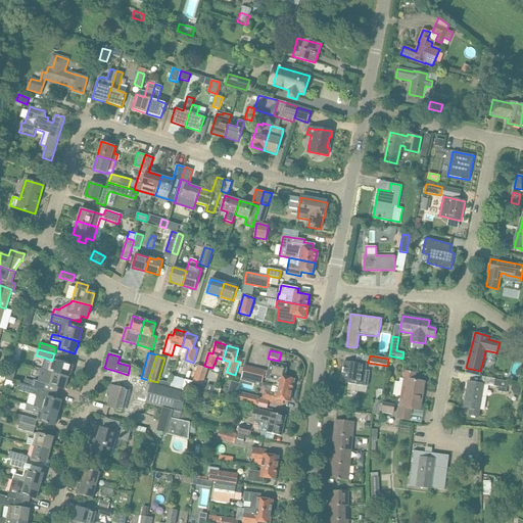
[(43,370),(68,377),(72,365),(52,360),(52,361),(45,358),(41,370),(43,370)]
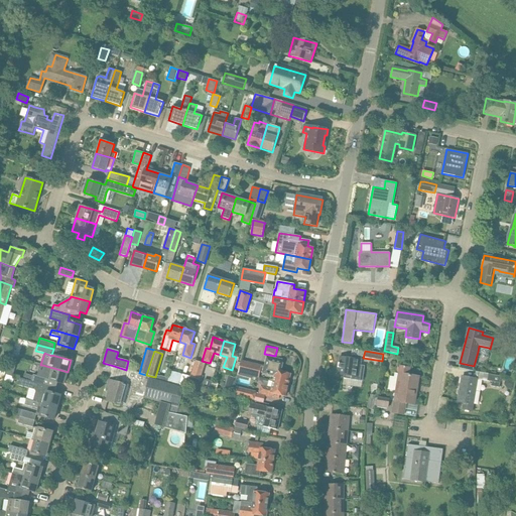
[(243,362),(239,373),(245,375),(252,376),(259,378),(261,373),(264,374),(275,376),(273,382),(287,385),(290,374),(278,371),(281,360),(267,357),(265,367),(243,362)]
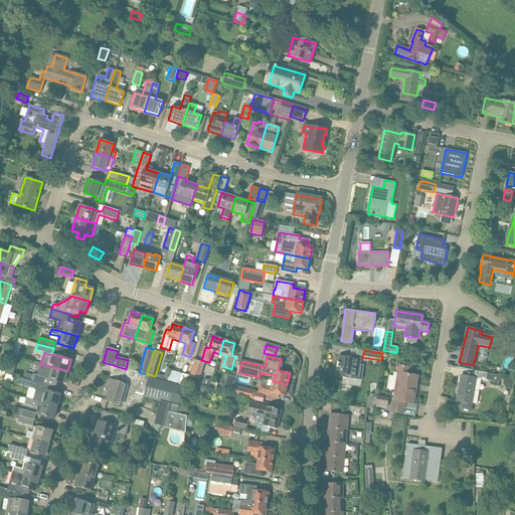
[(339,356),(336,373),(344,374),(343,378),(350,379),(361,380),(362,380),(364,365),(359,365),(360,359),(351,358),(339,356)]
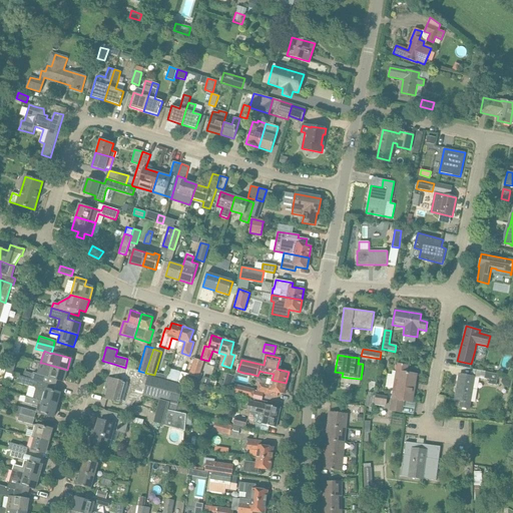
[(194,360),(188,378),(197,381),(203,362),(194,360)]
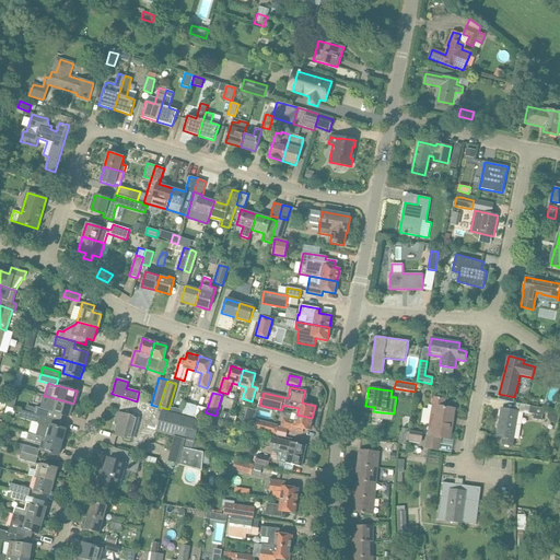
[(69,417),(73,404),(46,396),(43,409),(36,408),(34,413),(60,421),(62,415),(69,417)]
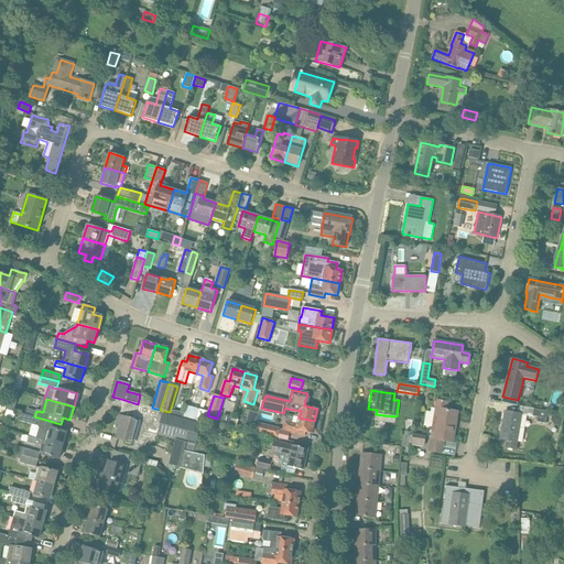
[(121,409),(119,418),(150,425),(160,429),(163,413),(164,411),(160,410),(152,408),(138,404),(125,400),(121,409)]
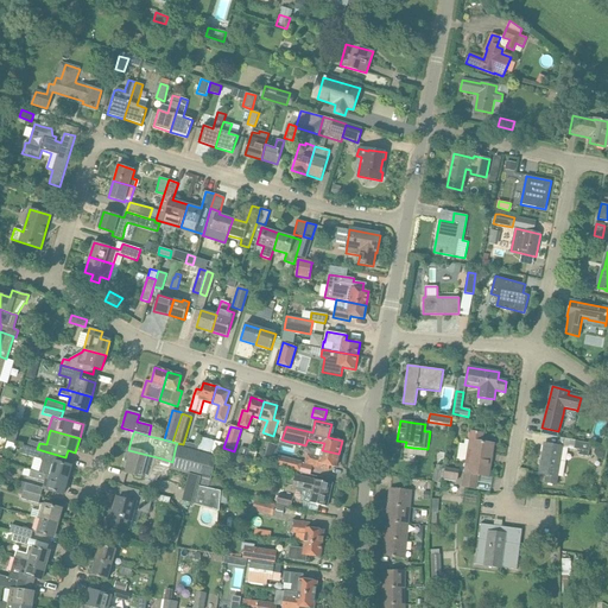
[(473,442),(467,473),(464,473),(462,487),(476,489),(479,475),(488,476),(493,444),(481,442),(482,434),(470,431),(469,441),(473,442)]
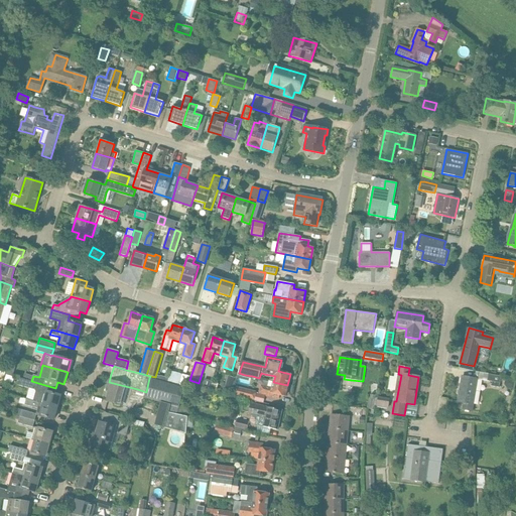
[(168,380),(167,382),(187,387),(187,385),(189,377),(170,371),(168,380)]
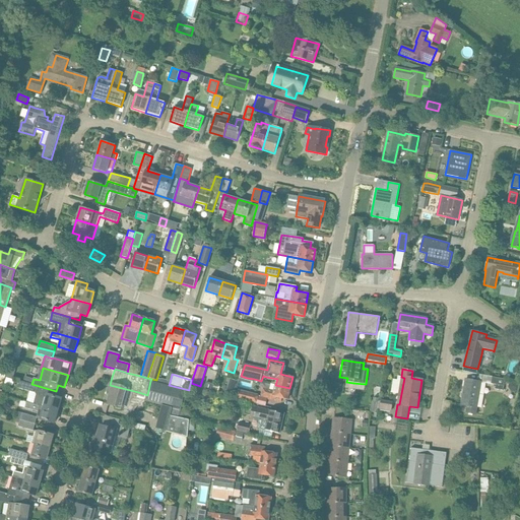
[(492,377),(491,384),(496,385),(495,389),(503,391),(505,379),(498,378),(493,377),(492,377)]
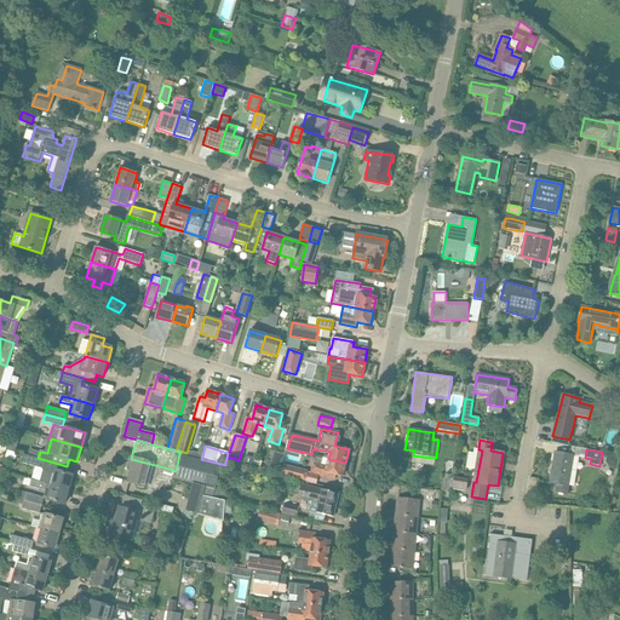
[(277,470),(282,454),(274,451),(269,468),(277,470)]
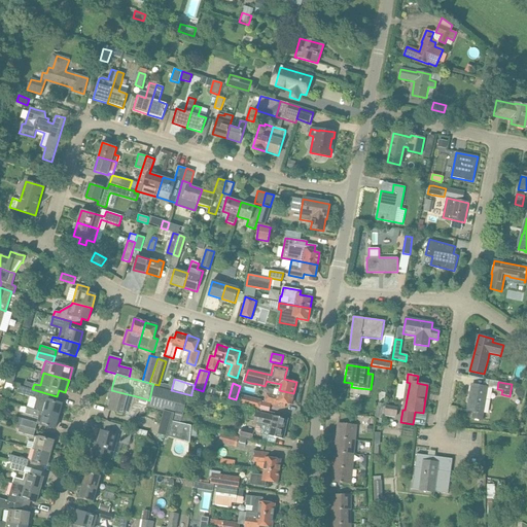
[(472,418),(482,420),(487,387),(471,384),(467,411),(473,412),(472,418)]
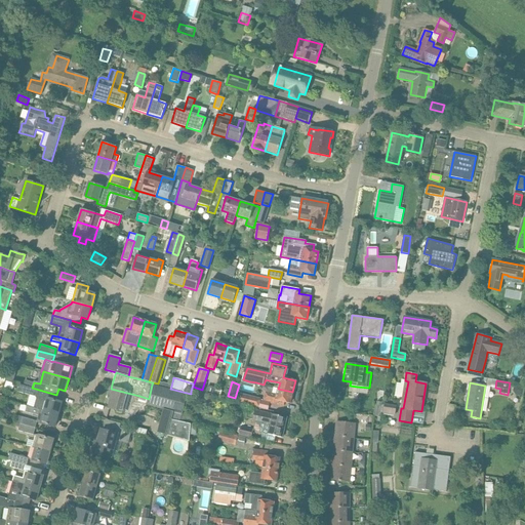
[(18,385),(16,392),(35,397),(36,399),(33,408),(57,415),(62,403),(55,401),(56,395),(32,388),(18,385)]
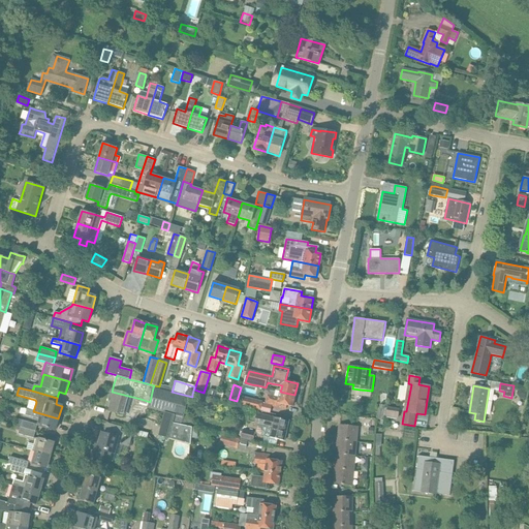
[(148,407),(165,412),(174,414),(172,422),(181,425),(182,423),(184,415),(189,397),(172,393),(153,387),(150,402),(148,407)]
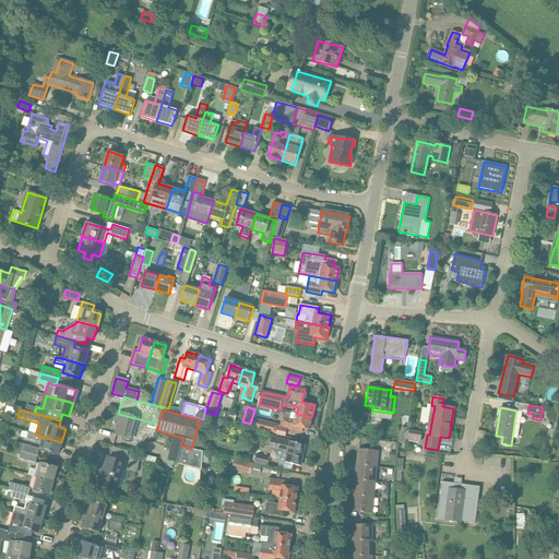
[(219,420),(226,421),(227,423),(229,413),(222,411),(219,420)]
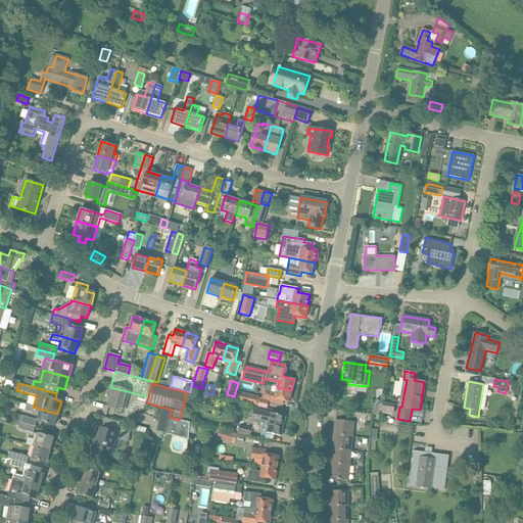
[(111,395),(108,407),(133,414),(139,394),(110,387),(108,394),(111,395)]
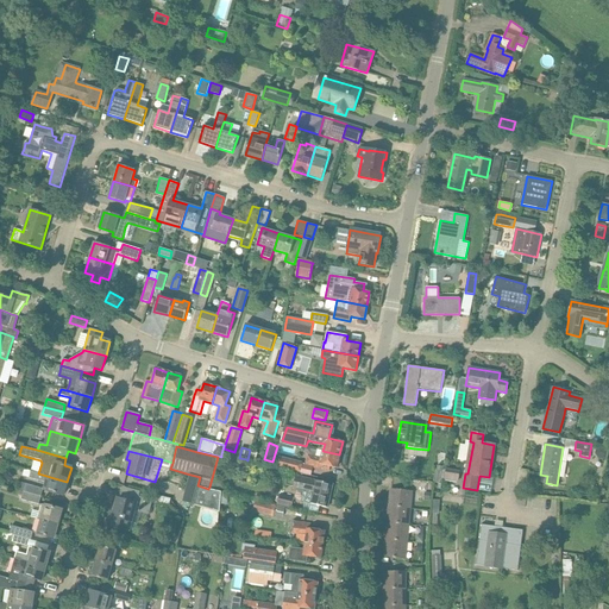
[(337,468),(339,454),(322,451),(321,458),(308,456),(306,466),(328,471),(330,466),(337,468)]
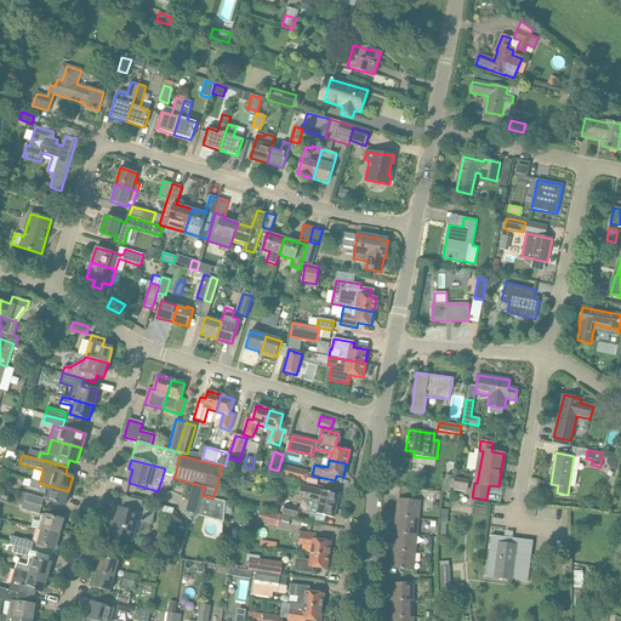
[(308,472),(284,466),(281,476),(306,482),(308,472)]
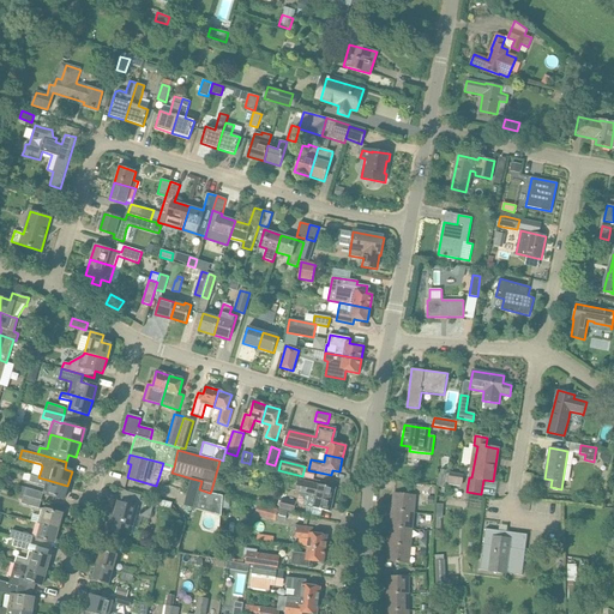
[(465,476),(450,474),(449,483),(463,486),(465,476)]
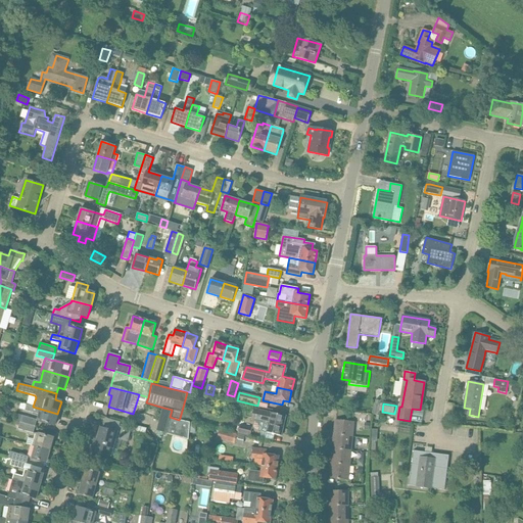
[(20,423),(35,427),(37,421),(54,426),(57,414),(33,407),(27,405),(25,411),(39,415),(37,420),(22,416),(20,423)]
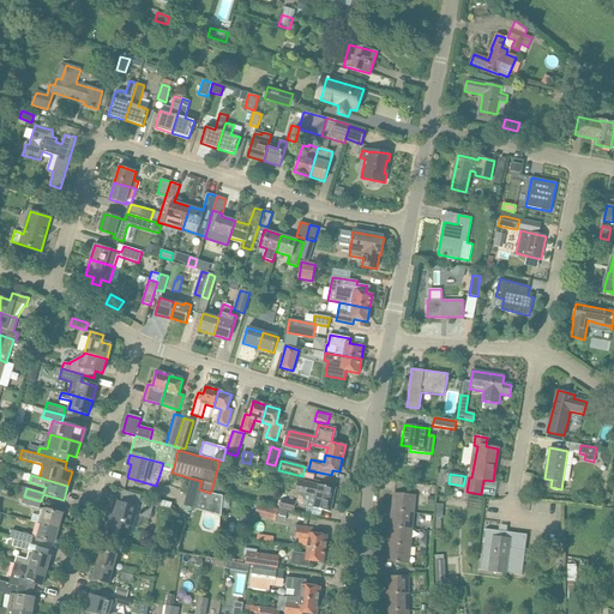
[(202,481),(192,479),(185,506),(194,509),(199,489),(202,481)]
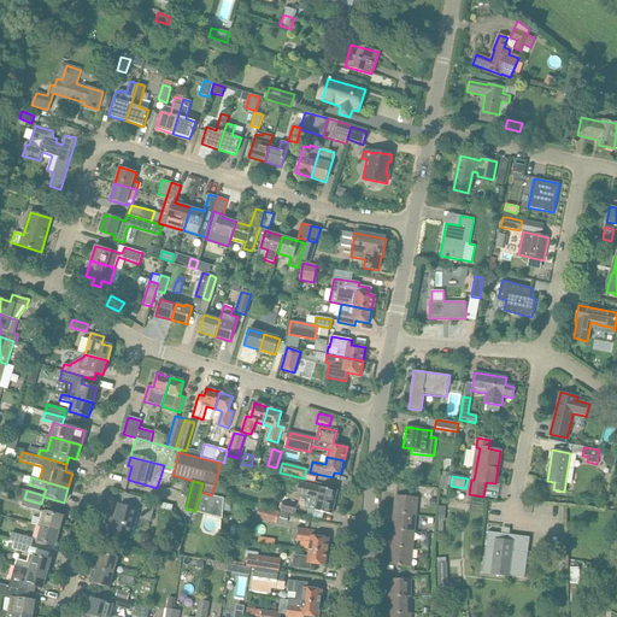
[(338,491),(299,482),(297,495),(311,498),(309,509),(313,510),(331,515),(338,491)]
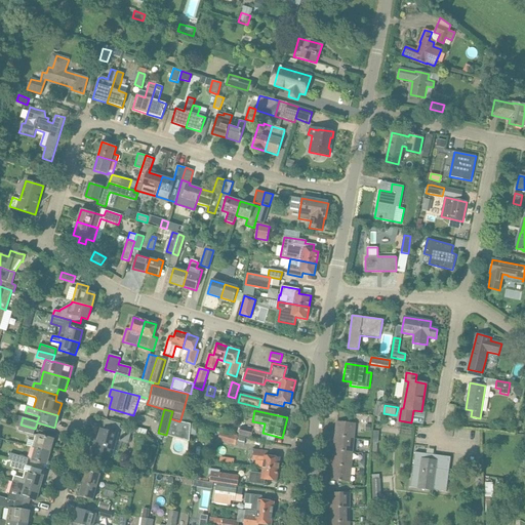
[(190,422),(180,419),(179,421),(170,418),(166,435),(191,441),(191,436),(192,422),(190,422)]
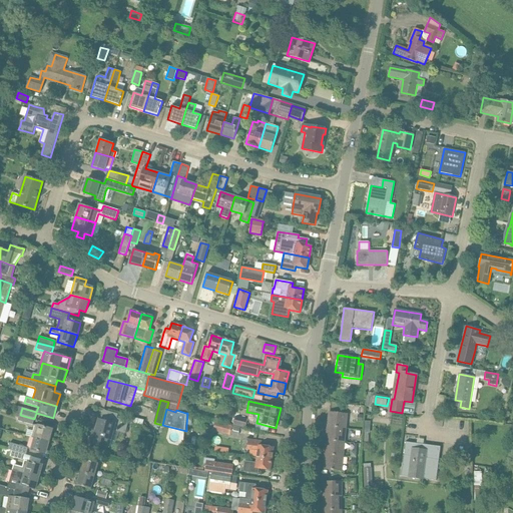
[(98,445),(98,444),(108,447),(113,430),(124,433),(127,422),(116,419),(117,415),(104,411),(102,421),(99,421),(96,433),(94,433),(91,442),(94,443),(93,444),(98,445)]
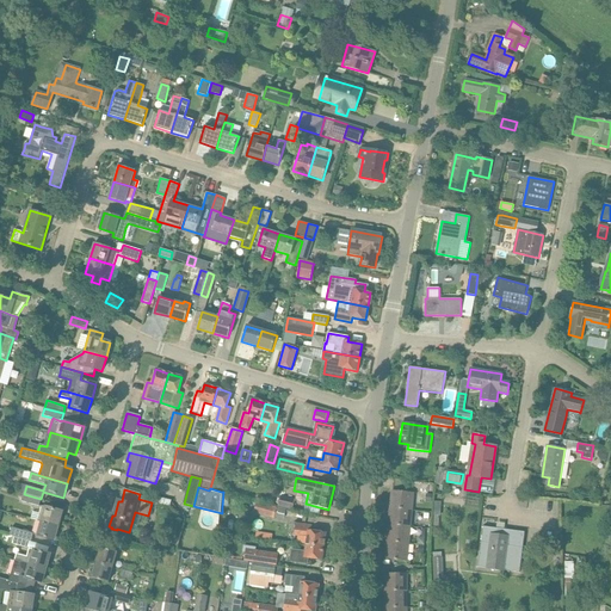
[(392,491),(390,508),(412,510),(413,493),(392,491)]
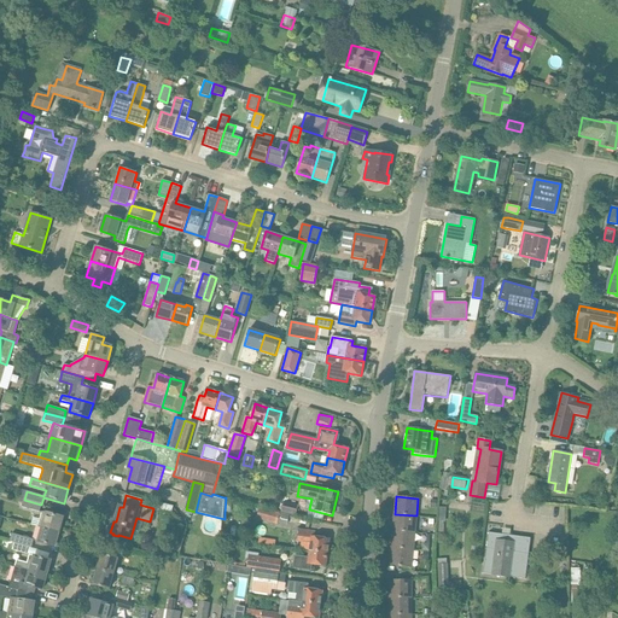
[(39,512),(41,505),(24,500),(22,507),(39,512)]
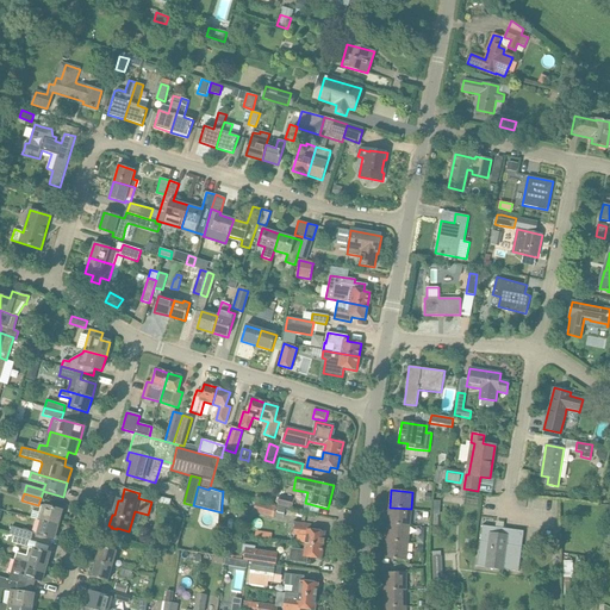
[(154,496),(153,499),(160,500),(159,504),(169,508),(170,500),(154,496)]
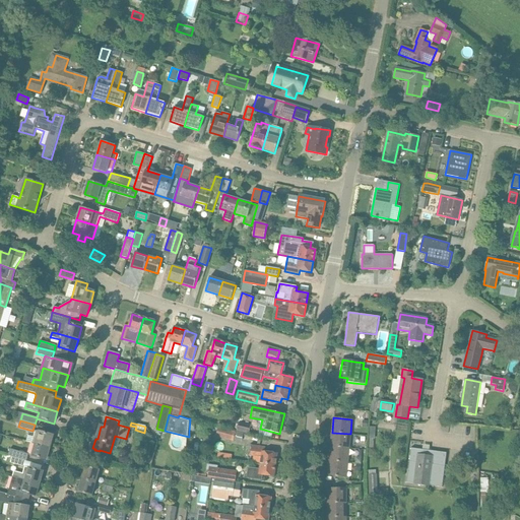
[(237,430),(249,433),(250,426),(239,423),(237,430)]
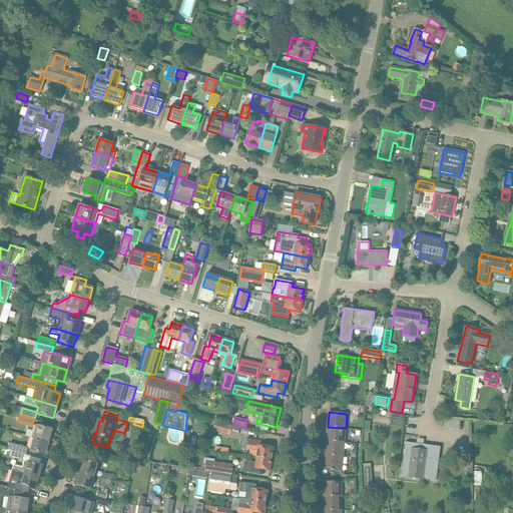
[(229,427),(215,424),(213,431),(228,434),(229,427)]
